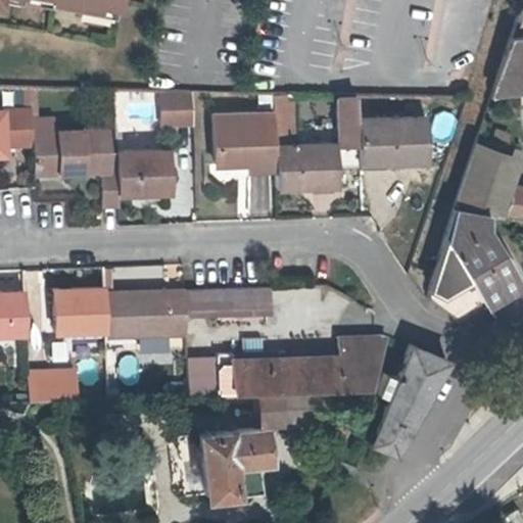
[(522,0),(492,98),(522,93),(522,0)]
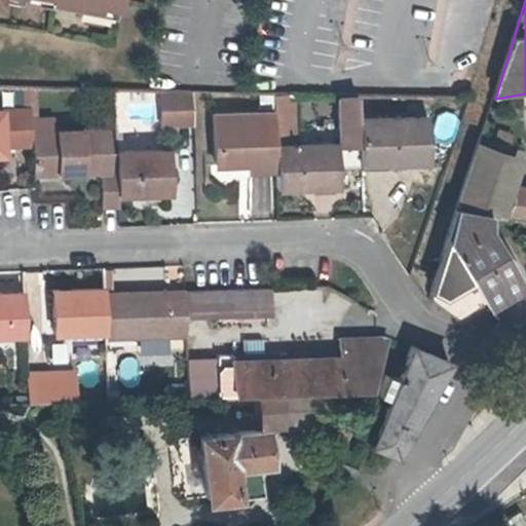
[(194,89),(163,88),(164,123),(196,122),(194,89)]
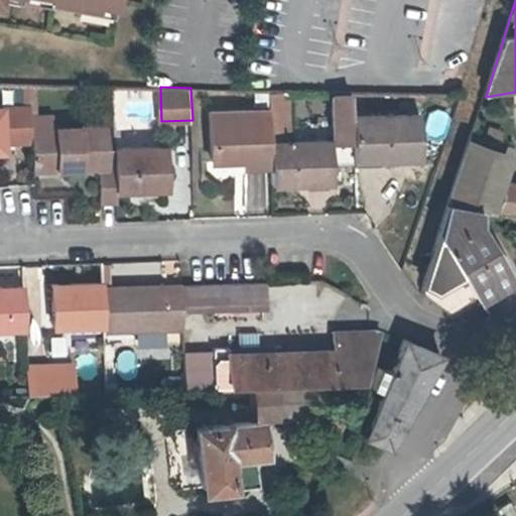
[(288,90),(271,90),(272,111),(273,141),(274,163),(275,182),(330,181),(330,164),(352,164),(351,155),(350,114),(349,91),(332,91),(334,139),(290,140),(288,90)]
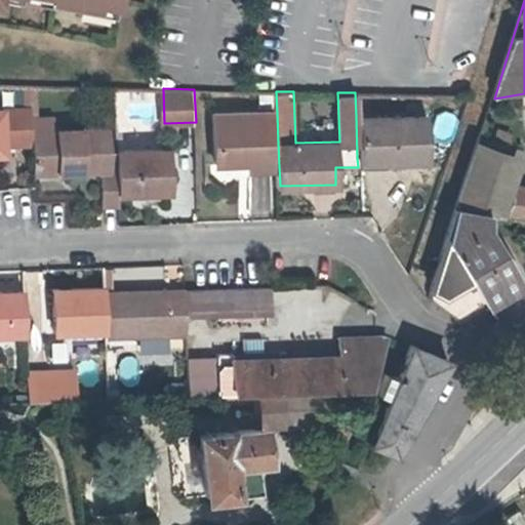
[(0,140),(34,139),(33,127),(33,116),(33,107),(0,107),(0,140)]
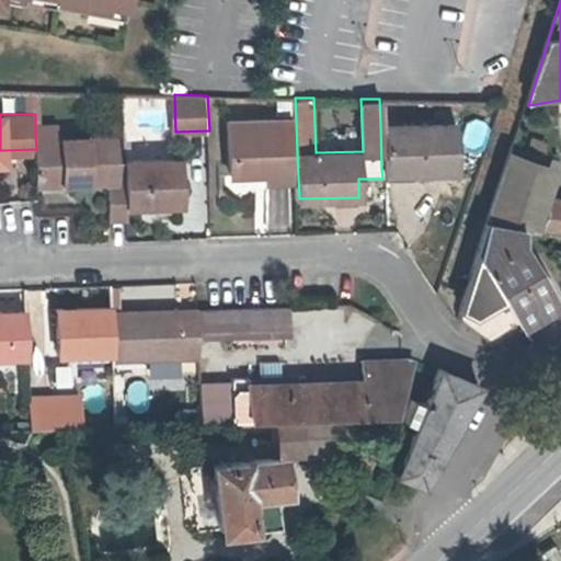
[(298,178),(297,153),(296,121),(233,123),(235,172),(271,171),(271,178),(298,178)]
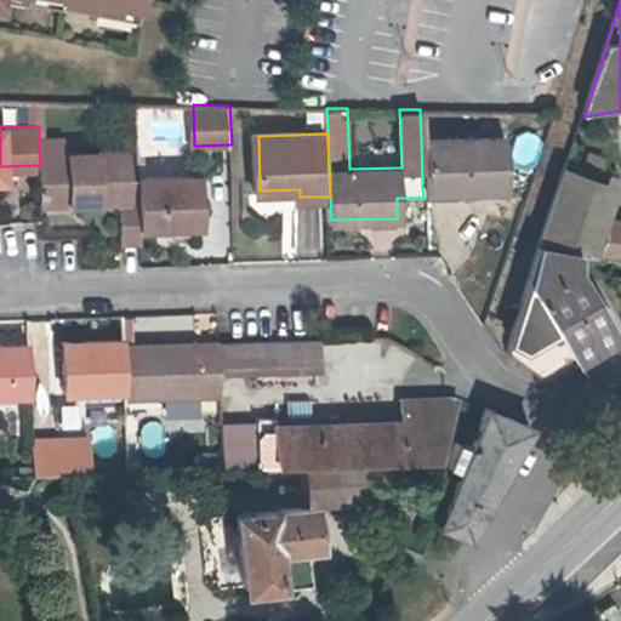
[(421,137),(422,187),(455,187),(455,195),(503,194),(502,136),(421,137)]
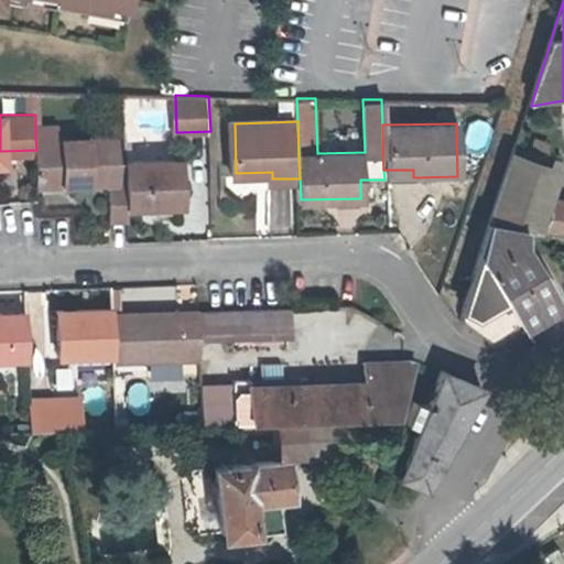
[(35,137),(36,150),(36,154),(38,183),(109,182),(110,216),(127,216),(127,215),(127,204),(126,185),(126,182),(119,183),(118,134),(35,137)]
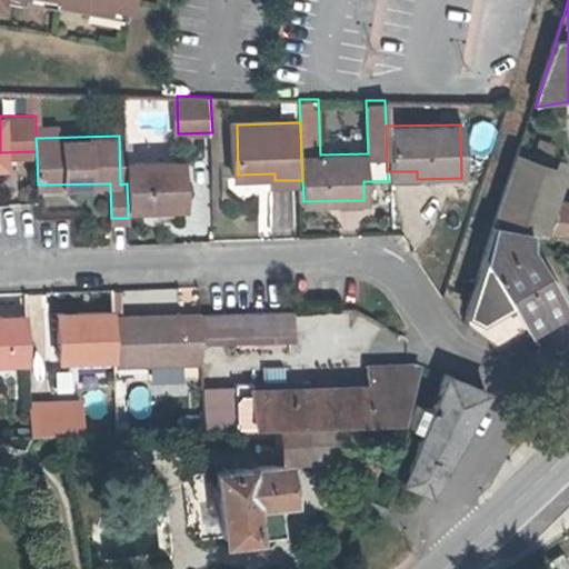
[(126,160),(127,183),(127,187),(128,206),(183,206),(183,159),(126,160)]
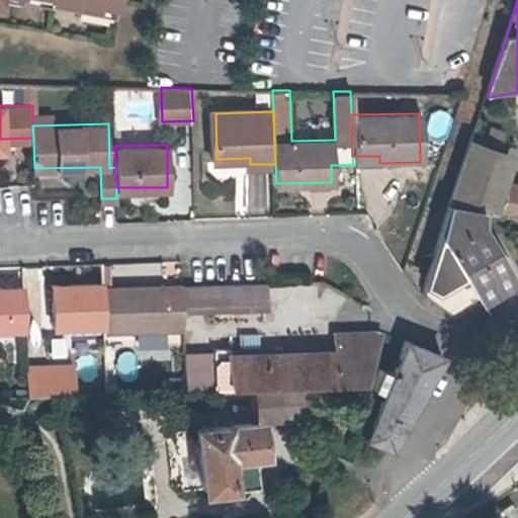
[(484,152),(469,147),(459,179),(451,202),(483,207),(498,210),(504,182),(509,162),(484,152)]
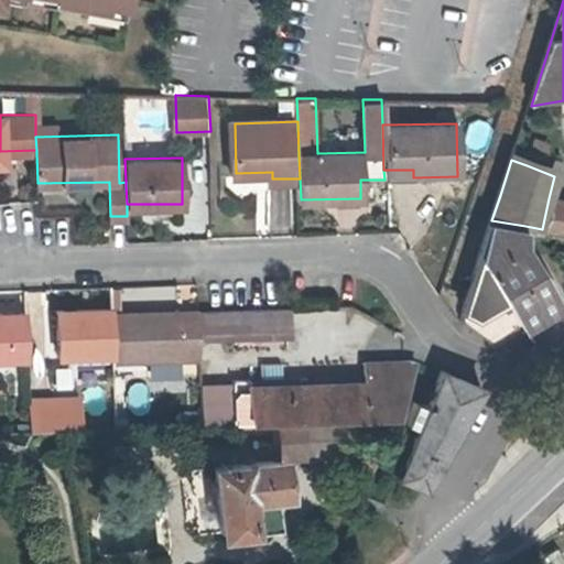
[(549,198),(542,229),(557,231),(563,201),(549,198)]
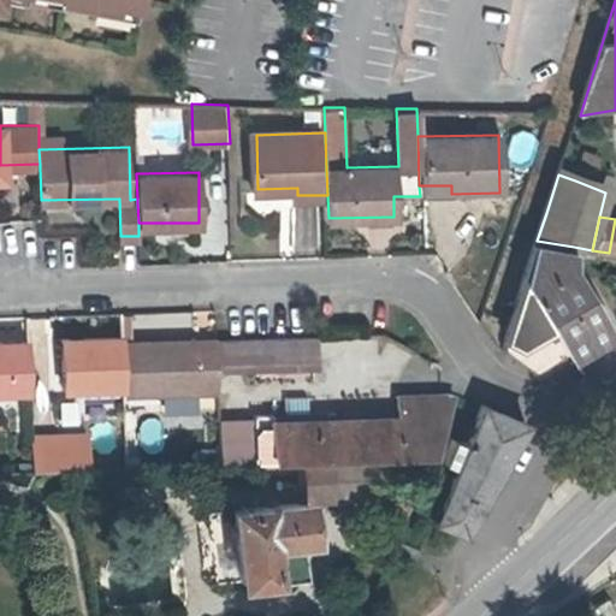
[(574,247),(537,241),(505,339),(520,345),(534,337),(551,366),(611,330),(570,262),(574,247)]
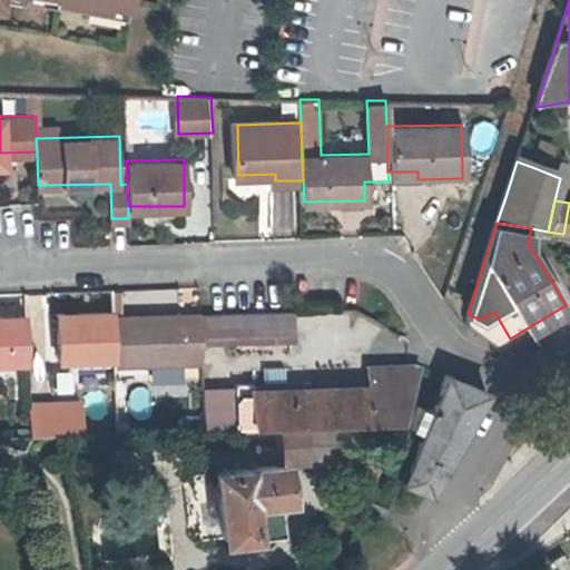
[(293,311),(247,312),(247,334),(295,332),(293,311)]
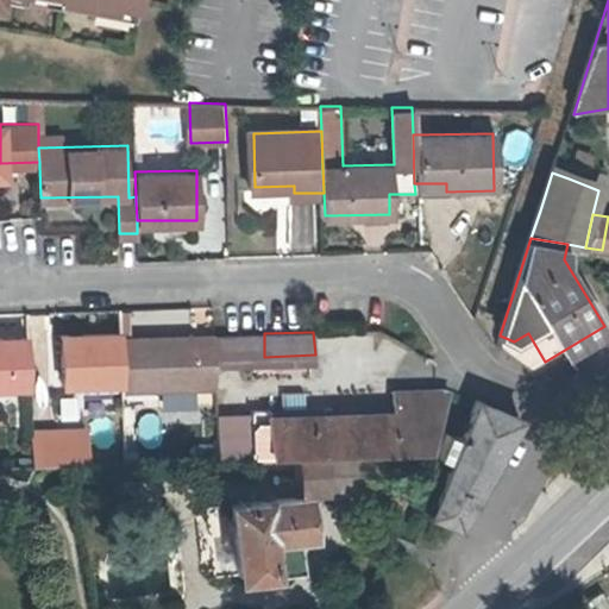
[(264,333),(215,336),(215,368),(255,365),(253,358),(264,357),(264,333)]
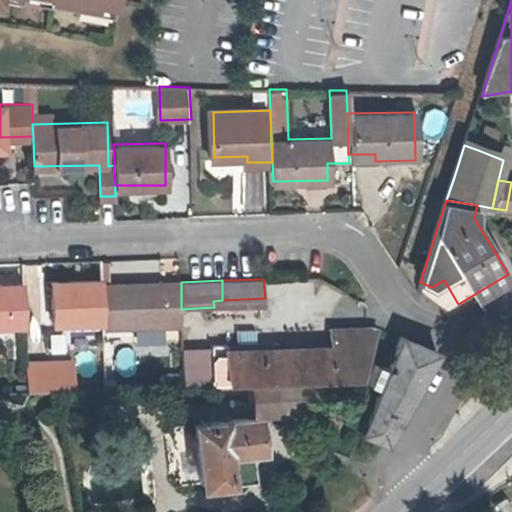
[(432,287),(420,282),(417,290),(446,313),(458,304),(444,280),(432,287)]
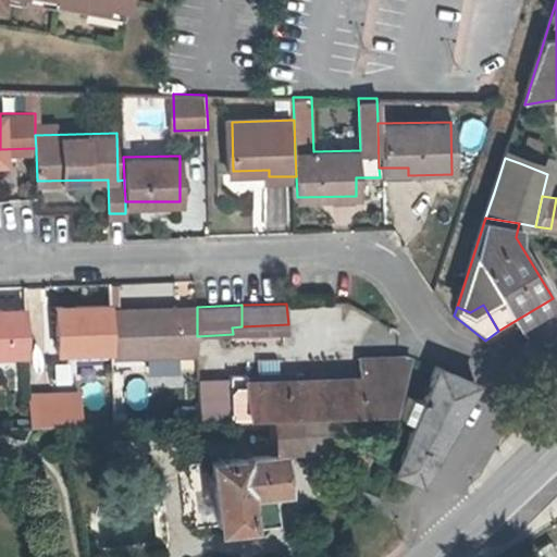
[(110,353),(108,311),(108,306),(58,309),(59,354),(110,353)]
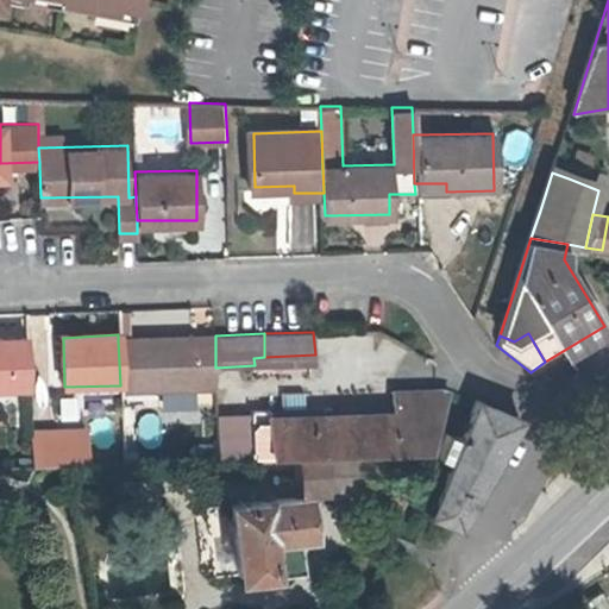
[(0,389),(29,389),(27,338),(0,338),(0,389)]
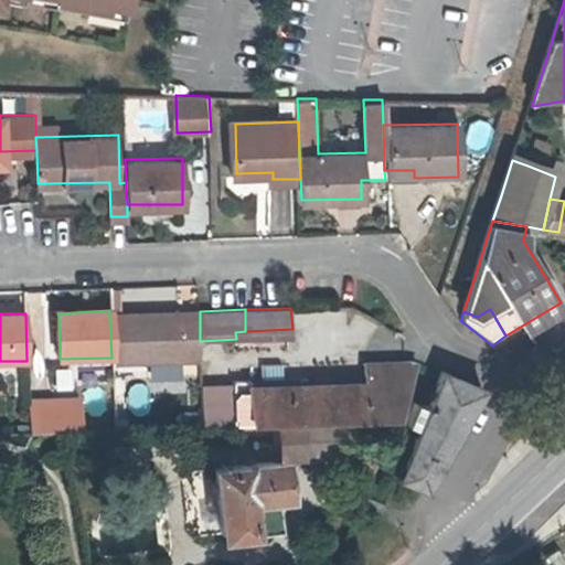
[(109,316),(112,358),(112,362),(198,361),(194,313),(109,316)]
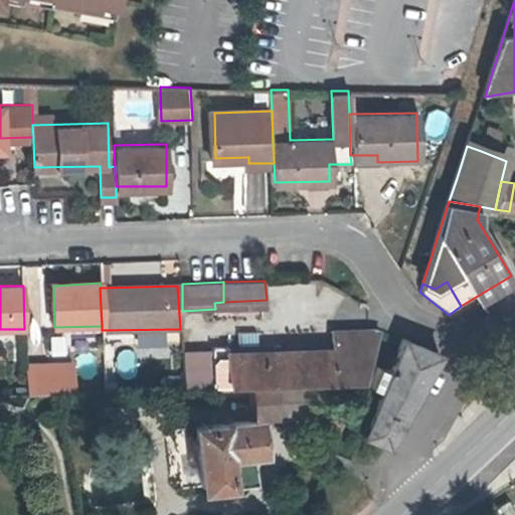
[(267,300),(223,302),(224,318),(215,319),(215,322),(262,320),(262,309),(267,309),(267,300)]
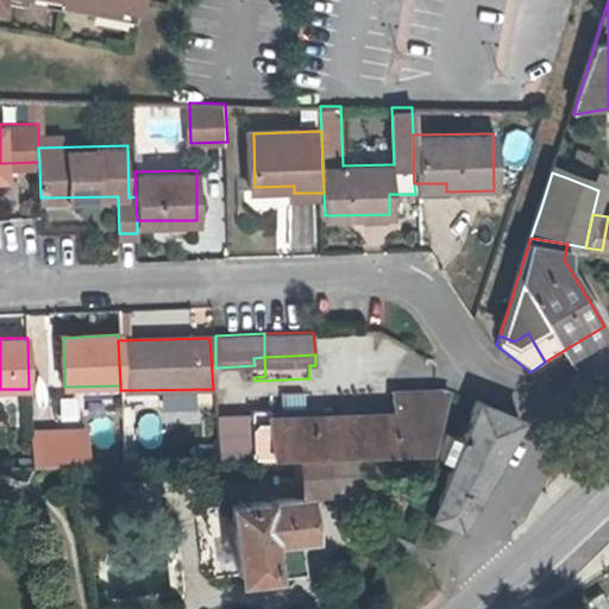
[(255,377),(265,376),(264,357),(253,358),(255,365),(255,377)]
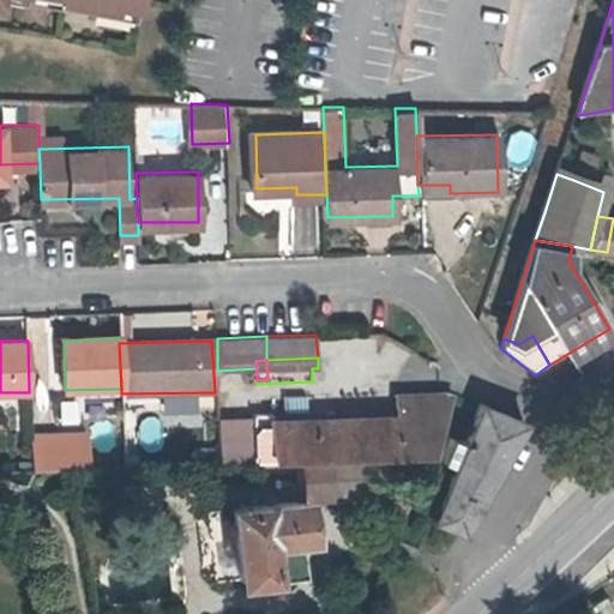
[(343,417),(344,408),(324,409),(325,417),(270,420),(270,413),(252,413),(252,419),(218,421),(220,462),(295,461),(387,457),(431,453),(453,391),(396,391),(396,407),(396,410),(396,415),(343,417)]
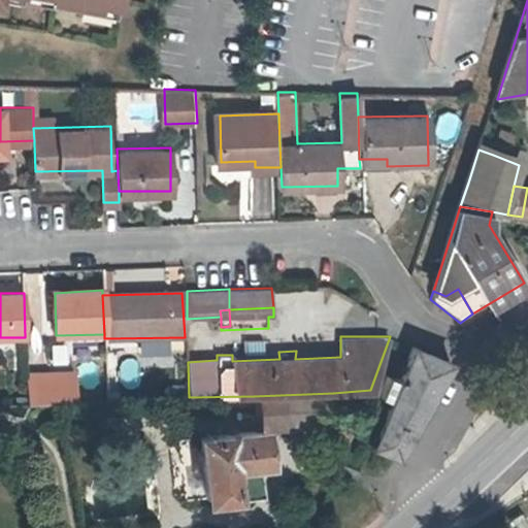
[(452,360),(443,357),(414,345),(407,360),(372,444),(397,456),(452,360)]
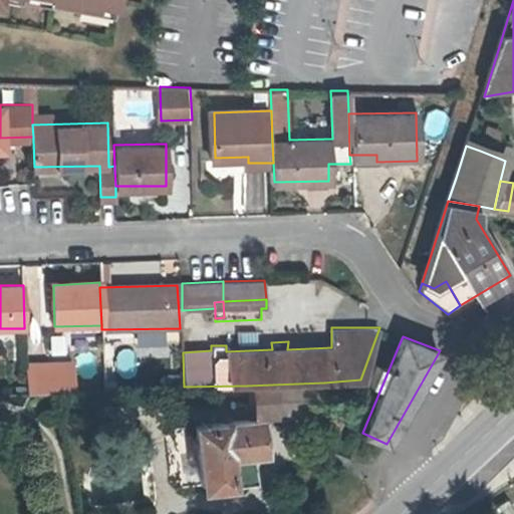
[(331,343),(331,340),(288,341),(287,349),(331,347),(331,343)]
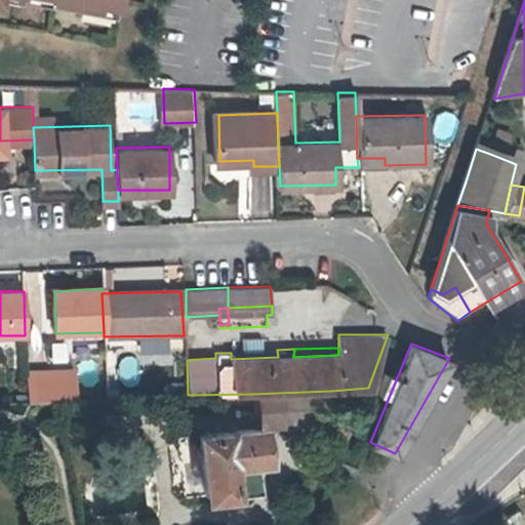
[(278,357),(277,350),(231,353),(231,359),(278,357)]
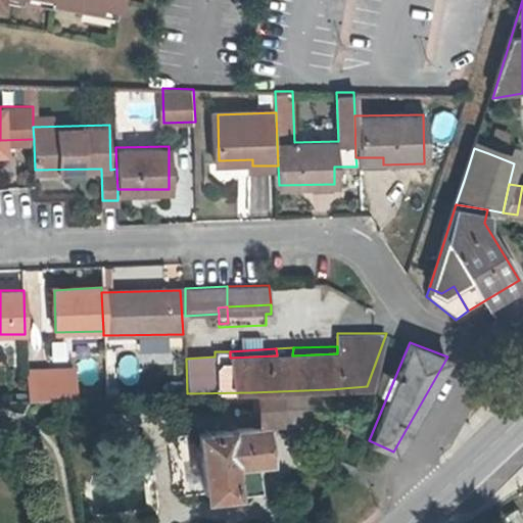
[(27,371),(28,398),(73,397),(72,369),(27,371)]
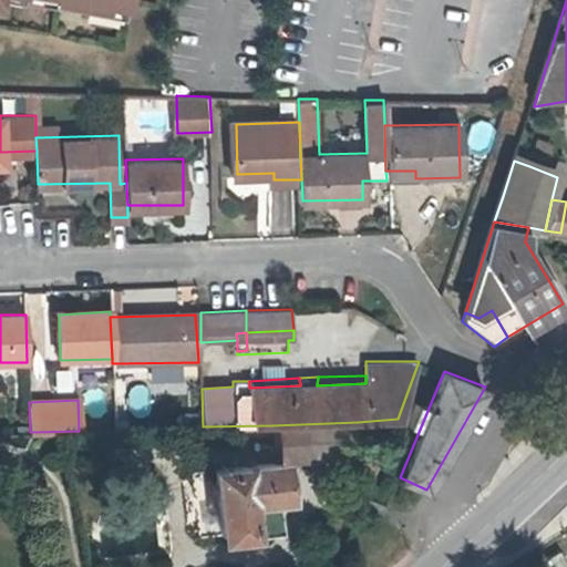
[(358,422),(272,425),(274,459),(359,454),(358,422)]
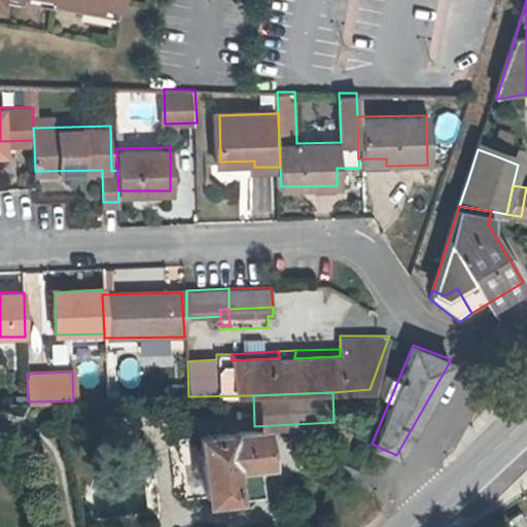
[(266,458),(262,428),(200,434),(207,495),(258,490),(256,460),(266,458)]
